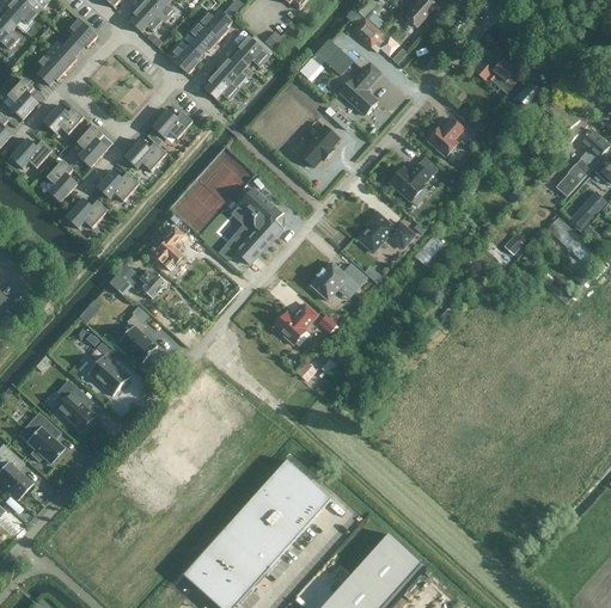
[(37,12),(23,0),(11,0),(7,5),(10,7),(4,13),(16,23),(22,18),(28,23),(37,12)]
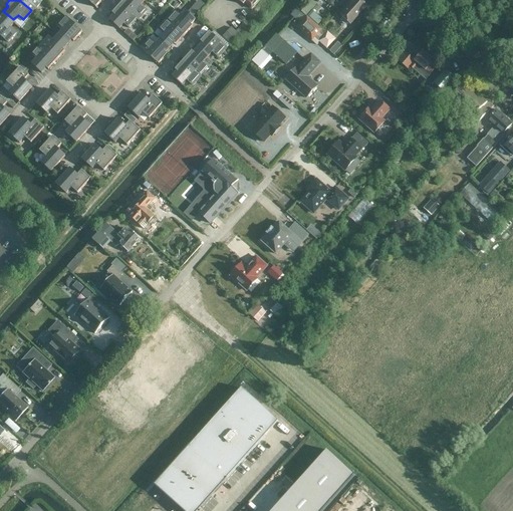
[(19,0),(31,10),(39,1),(38,0),(19,0)]
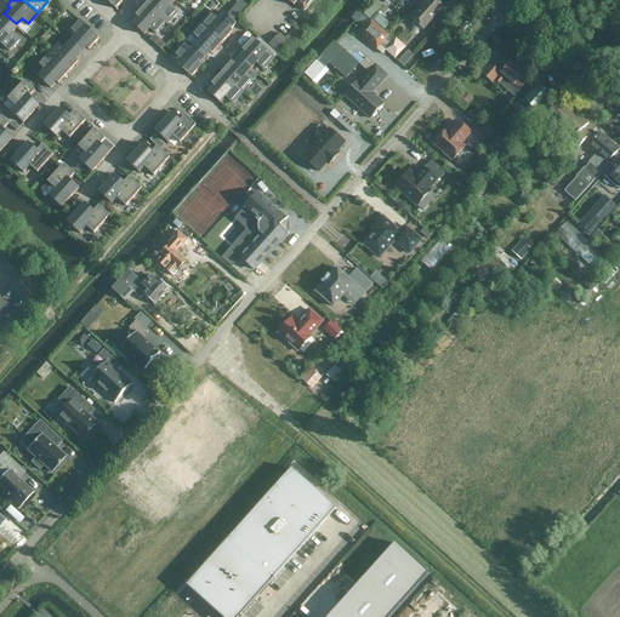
[(146,0),(144,1),(166,21),(176,10),(169,3),(171,0),(146,0)]
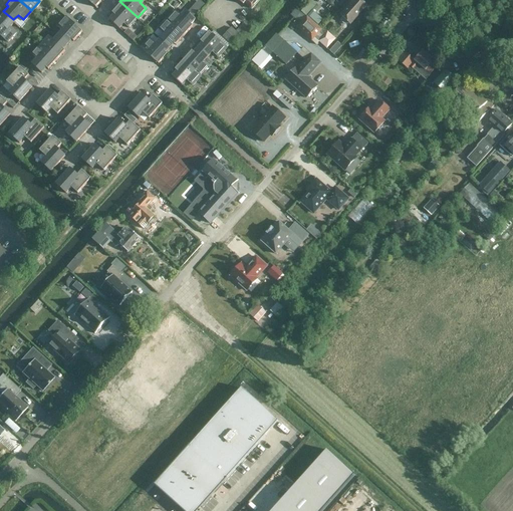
[(194,0),(189,6),(194,11),(204,0),(194,0)]
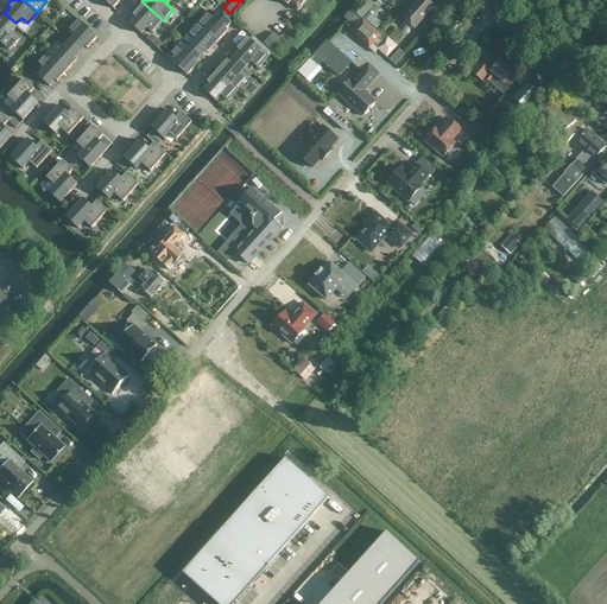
[(415,0),(403,14),(413,24),(431,4),(428,0),(415,0)]
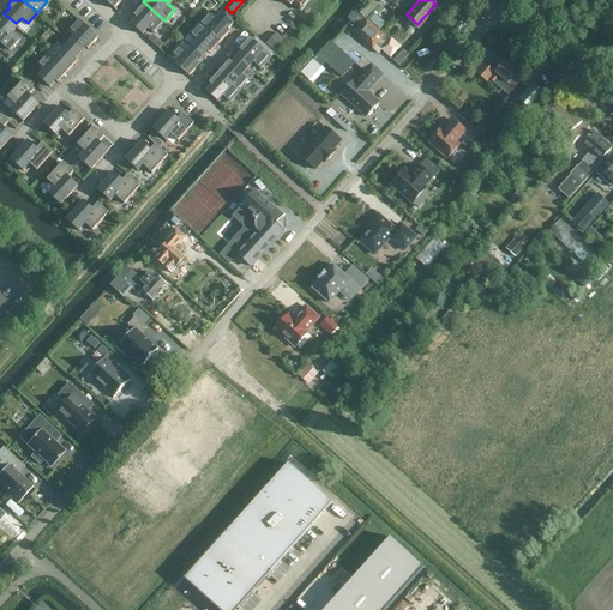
[(164,20),(143,1),(133,12),(136,14),(130,20),(142,31),(146,25),(152,30),(162,19),(163,22),(164,20)]
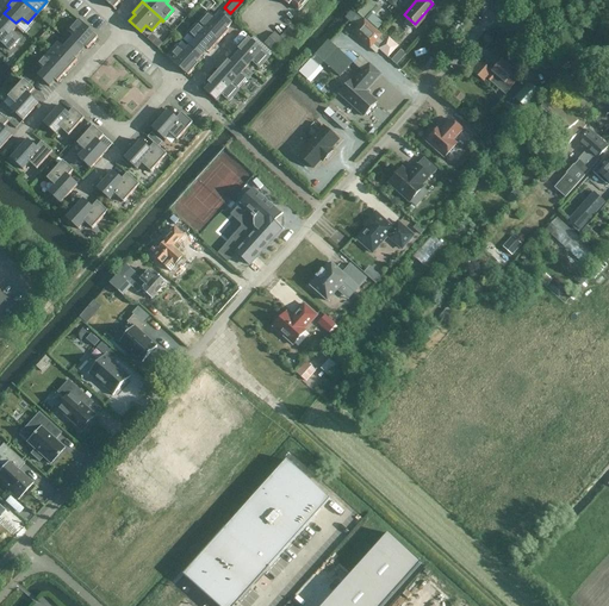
[(213,16),(206,8),(197,20),(217,39),(228,27),(225,26),(230,20),(219,10),(213,16)]
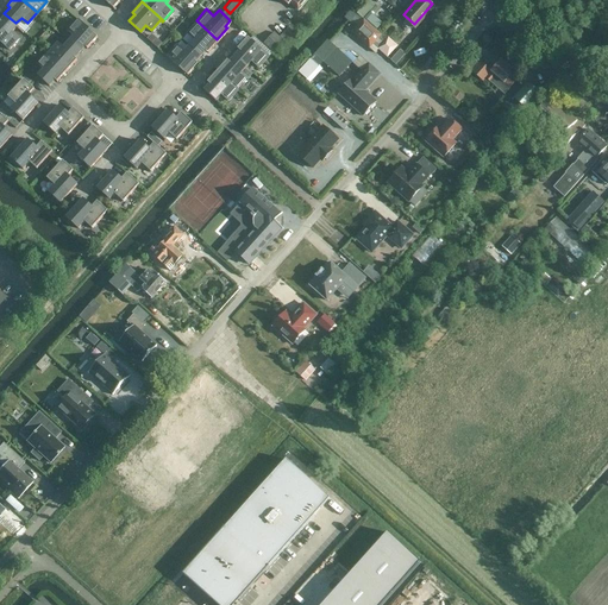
[(16,24),(16,23),(4,13),(0,18),(0,39),(8,48),(18,36),(11,29),(16,24)]
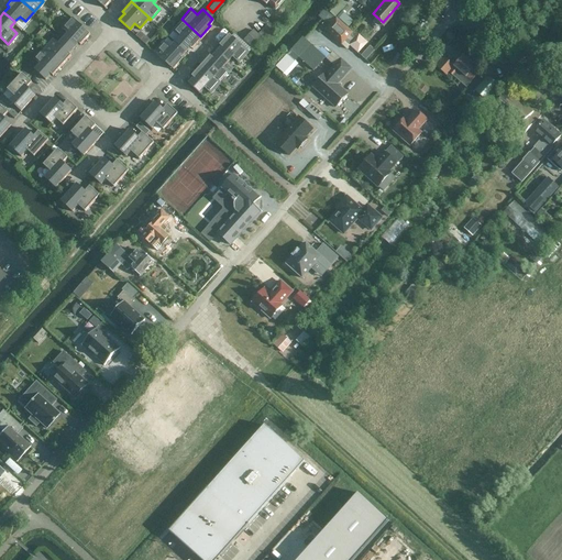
[(67,31),(62,36),(73,46),(77,41),(79,43),(89,32),(72,15),(62,26),(67,31)]
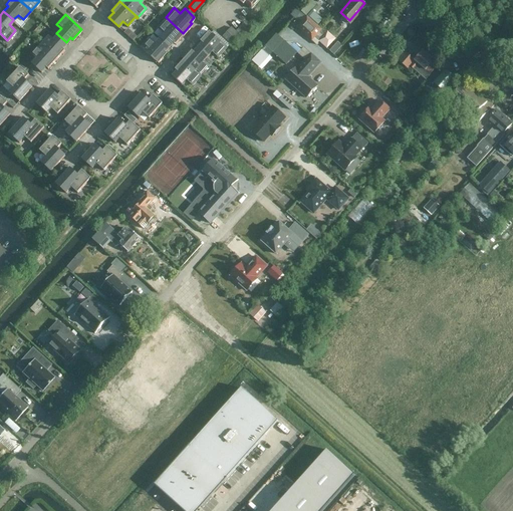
[(297,25),(311,37),(320,27),(306,15),(297,25)]
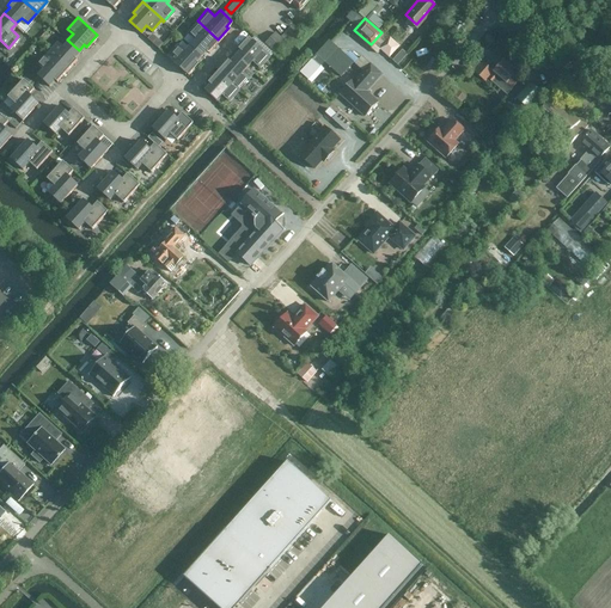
[(218,40),(197,20),(187,31),(193,36),(188,42),(201,54),(206,48),(208,50),(218,40)]
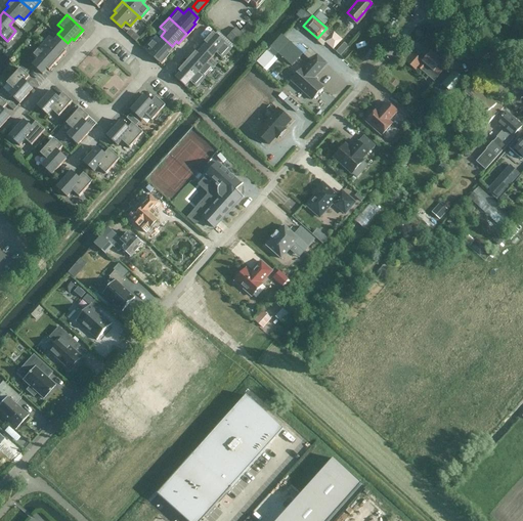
[(248,19),(240,29),(245,34),(253,24),(248,19)]
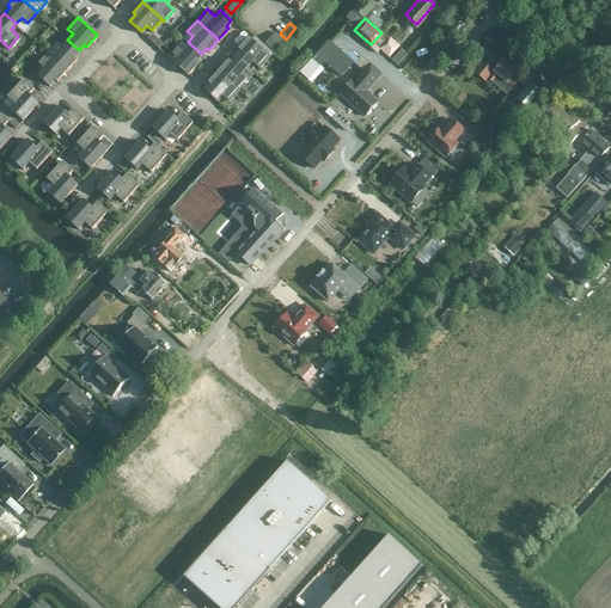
[(264,41),(275,50),(285,40),(274,30),(264,41)]
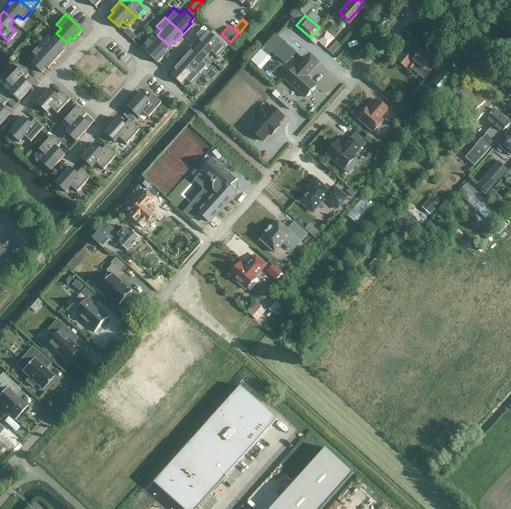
[(316,38),(324,46),(333,36),(325,28),(316,38)]
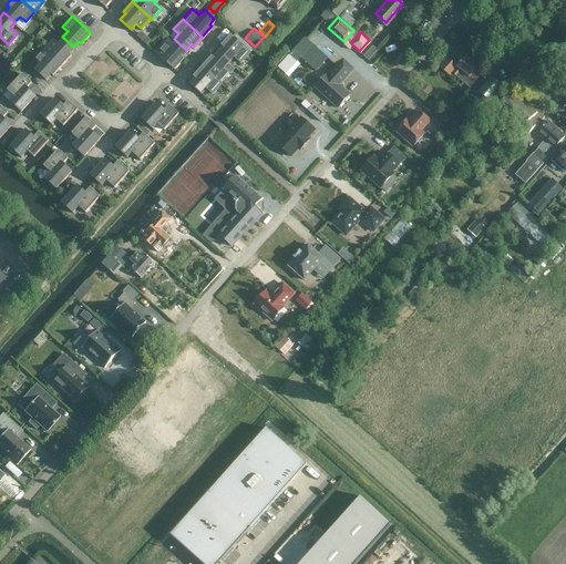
[(222,44),(217,50),(228,60),(233,54),(238,60),(248,49),(229,32),(220,43),(222,44)]
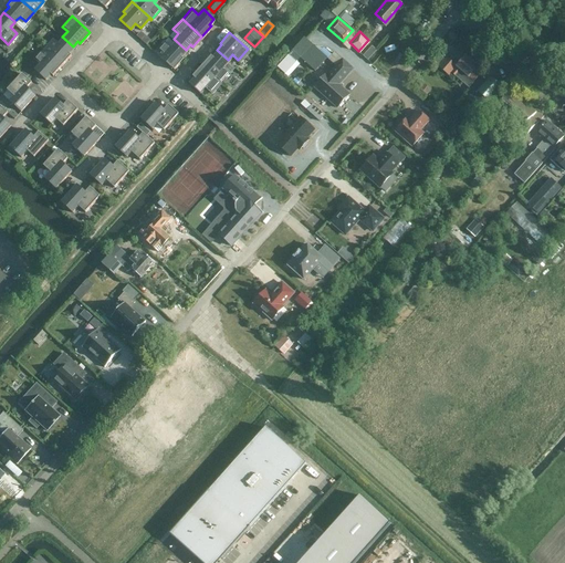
[(52,37),(43,48),(61,63),(71,53),(69,51),(73,47),(62,37),(58,42),(52,37)]
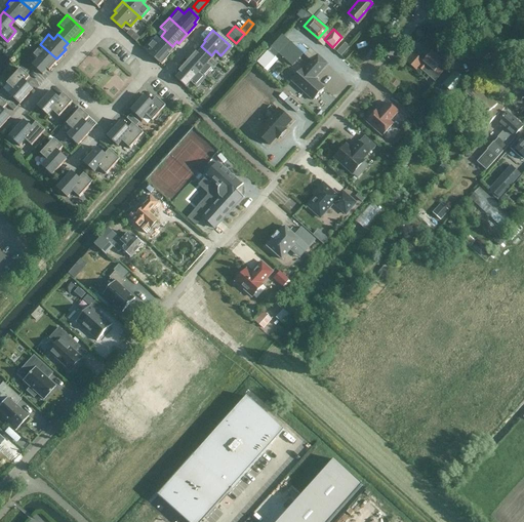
[(172,46),(161,36),(156,41),(151,37),(143,46),(161,63),(169,52),(168,51),(172,46)]
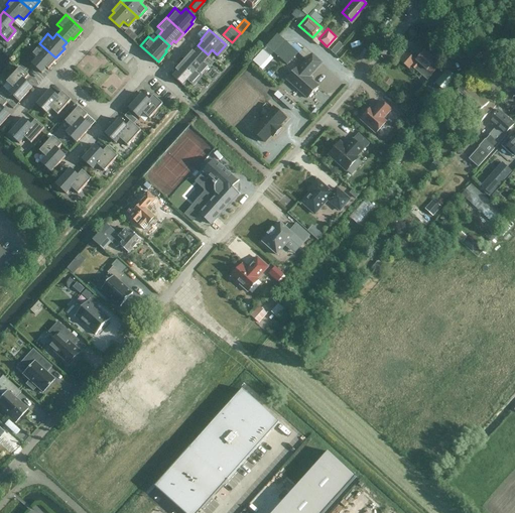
[(288,61),(299,47),(285,35),(273,49),(288,61)]
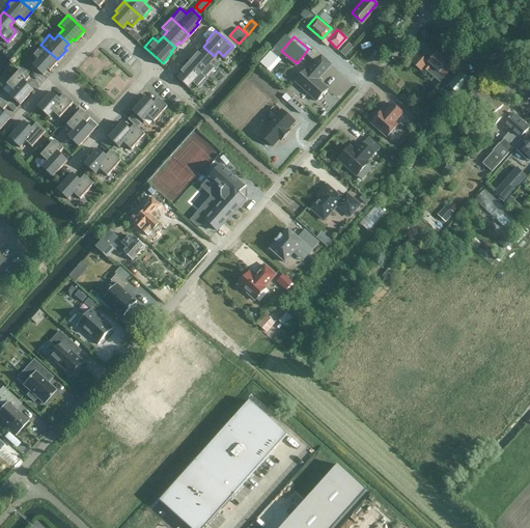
[(40,45),(32,54),(36,58),(32,63),(42,73),(47,67),(49,70),(57,59),(40,45)]
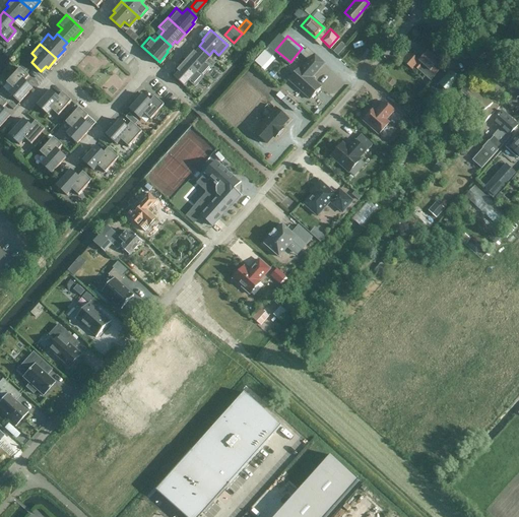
[(193,49),(185,58),(202,75),(203,74),(201,73),(209,64),(204,60),(209,55),(199,46),(195,51),(193,49)]
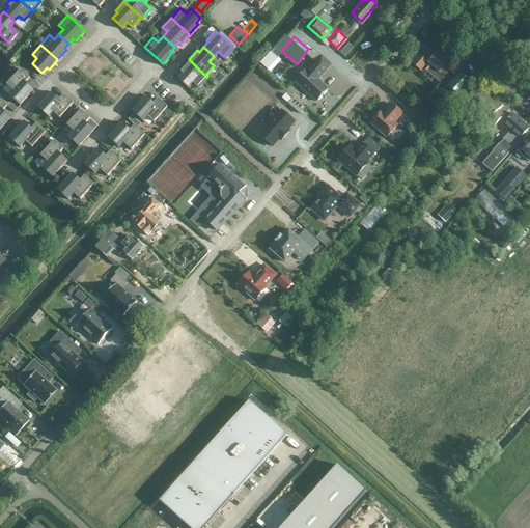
[(435,51),(426,59),(417,51),(410,59),(420,68),(422,65),(439,80),(444,75),(443,74),(449,67),(444,63),(446,60),(435,51)]
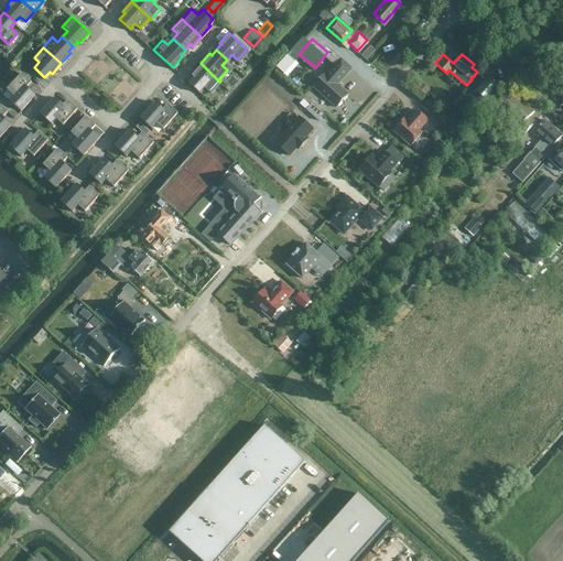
[(350,66),(339,56),(326,72),(324,71),(312,84),(335,105),(347,92),(336,82),(350,66)]
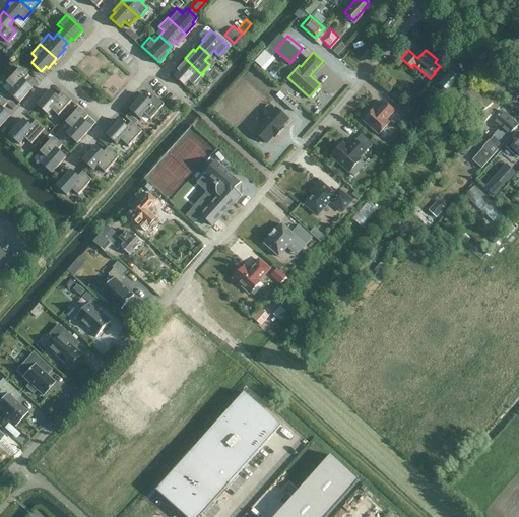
[(100,84),(113,93),(128,71),(103,54),(101,56),(112,64),(107,71),(108,72),(100,84)]
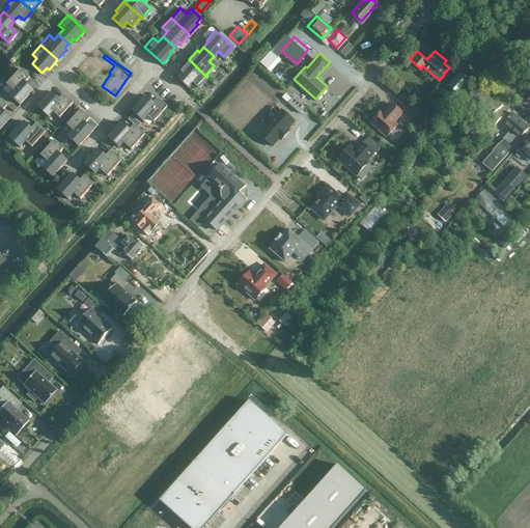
[(189,59),(179,70),(182,71),(176,76),(187,85),(192,80),(198,86),(206,77),(189,59)]
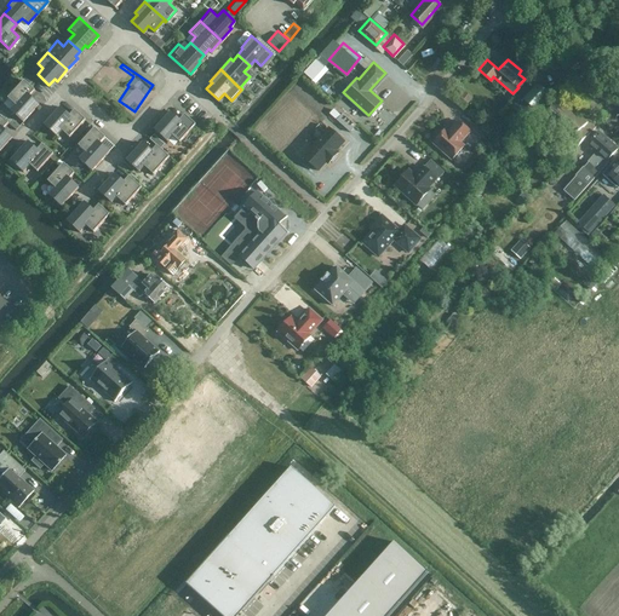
[(15,103),(9,110),(21,121),(38,102),(28,93),(34,88),(23,79),(7,96),(15,103)]
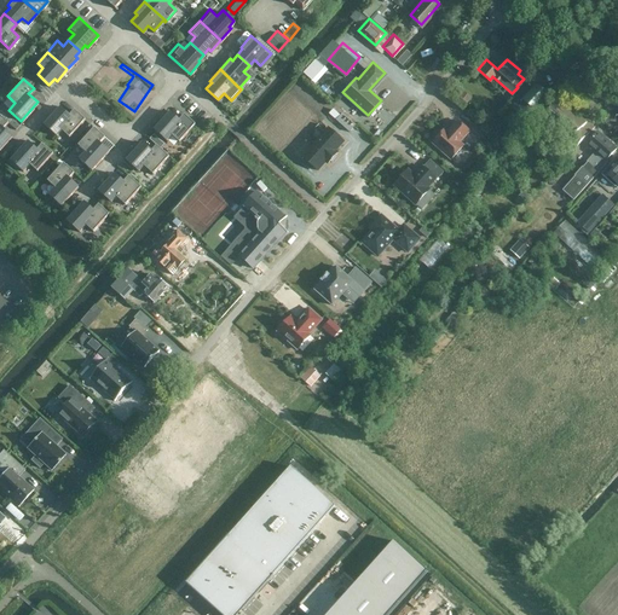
[(535,83),(521,98),(517,93),(508,103),(514,108),(517,104),(527,114),(531,116),(536,110),(532,108),(546,93),(535,83)]
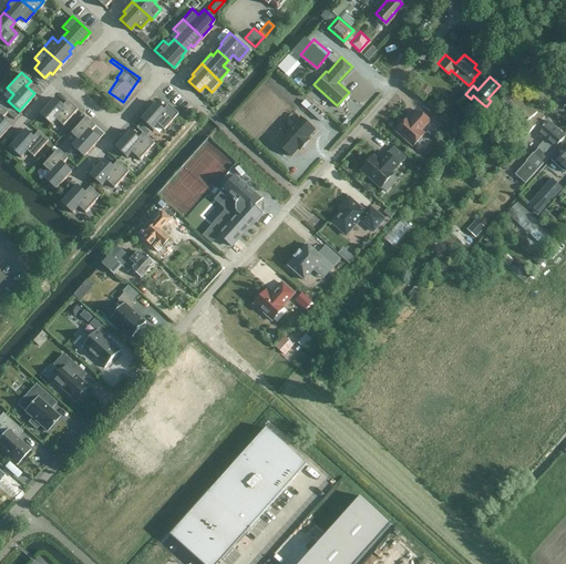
[(528,119),(536,109),(512,86),(494,106),(518,127),(516,131),(523,136),(534,124),(528,119)]
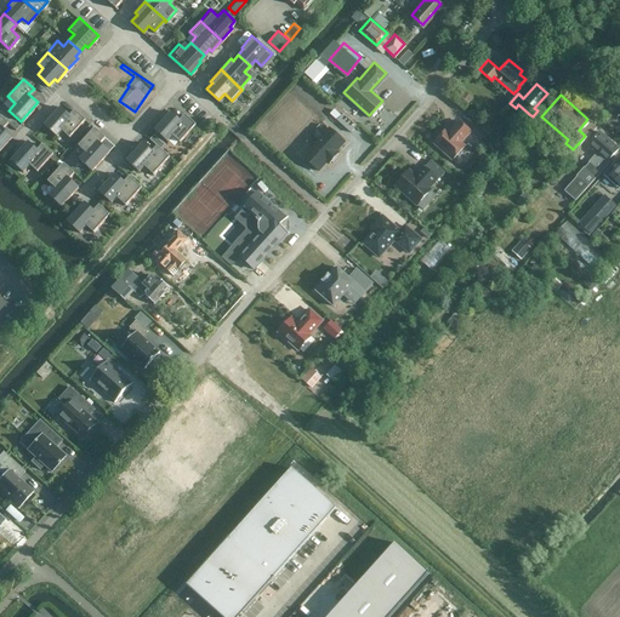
[(60,106),(43,124),(55,136),(61,129),(68,135),(84,118),(74,108),(68,114),(60,106)]
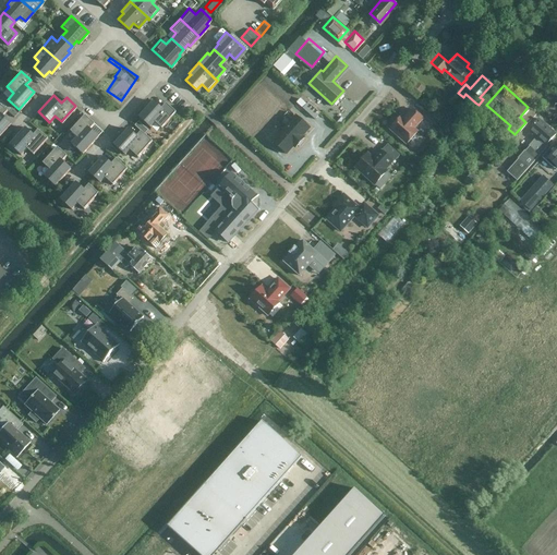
[(153,99),(138,115),(149,124),(154,120),(160,125),(174,110),(165,101),(160,106),(153,99)]
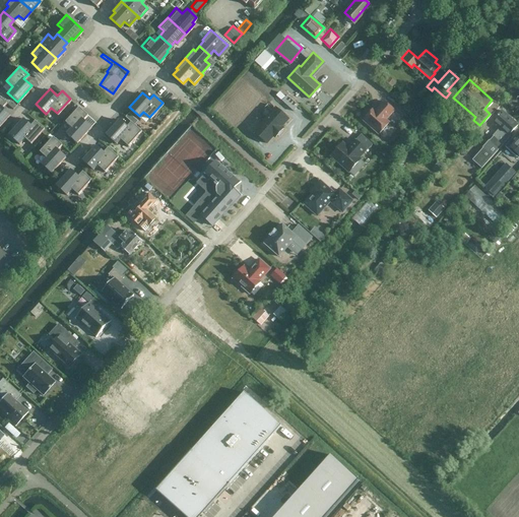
[(298,103),(286,92),(281,99),(293,109),(298,103)]
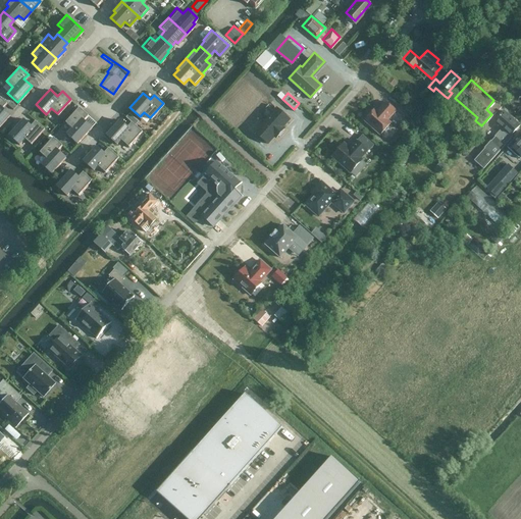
[(0,123),(9,113),(2,107),(6,102),(0,96),(0,123)]
